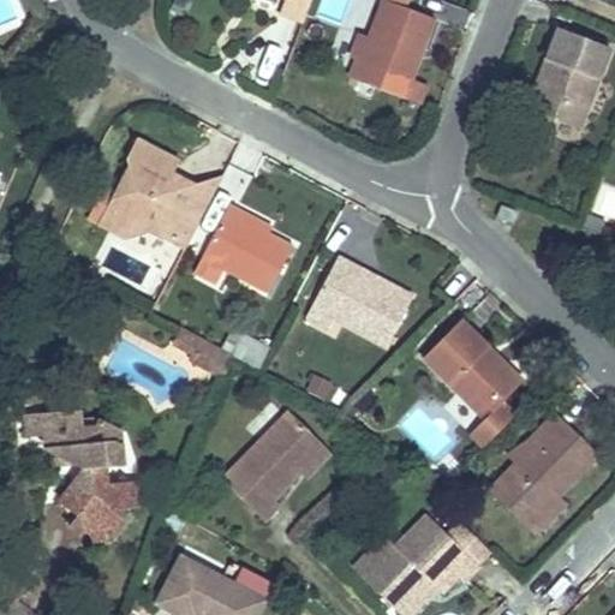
[(285,0),(281,12),(305,22),(312,0),(285,0)]
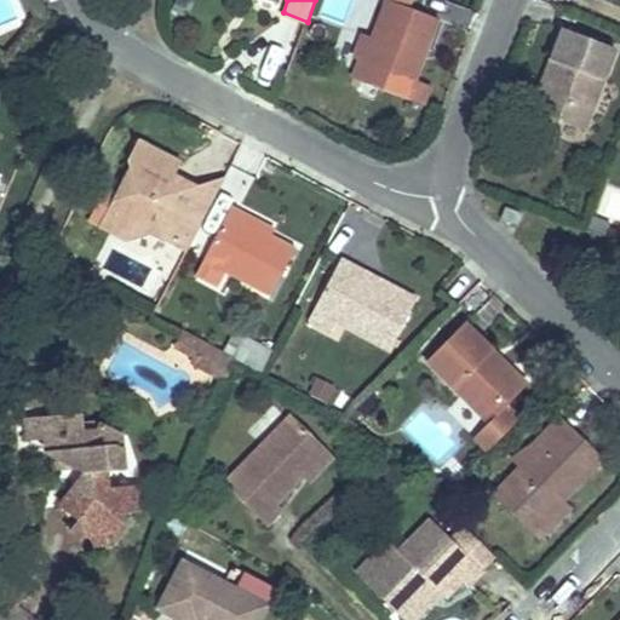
[(360,61),(354,79),(424,105),(431,86),(415,80),(423,62),(415,58),(420,46),(432,39),(440,19),(389,0),(388,0),(374,38),(365,34),(354,58),(360,61)]
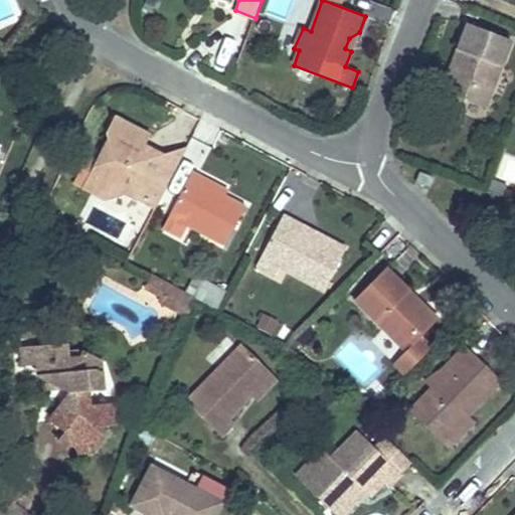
[(450,73),(444,90),(487,107),(511,40),(469,24),(459,49),(465,51),(456,75),(450,73)]
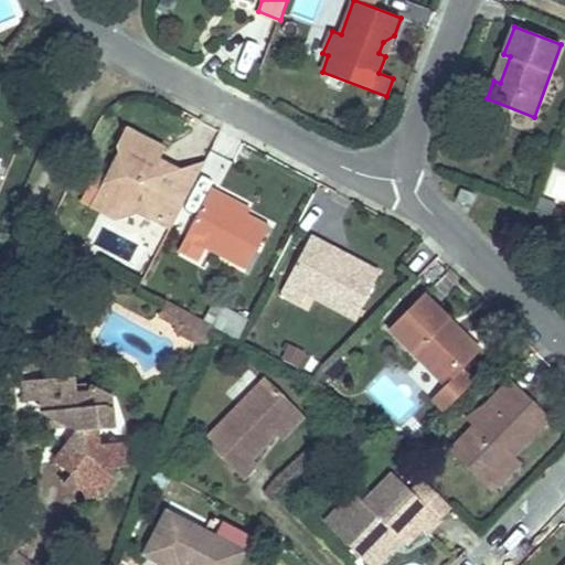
[(383,42),(379,53),(385,56),(394,35),(383,42)]
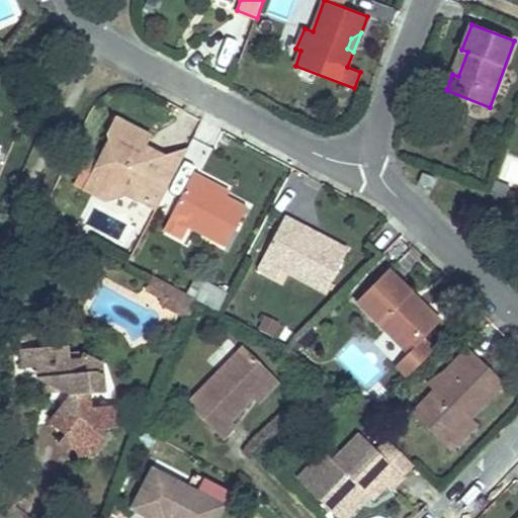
[(467,52),(461,50),(452,74),(458,76),(467,52)]
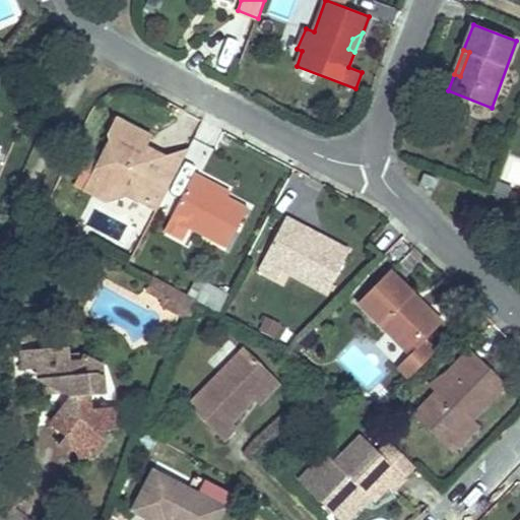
[(110,145),(88,189),(107,199),(116,183),(132,191),(130,194),(158,208),(180,167),(151,152),(146,161),(140,158),(145,148),(150,138),(115,120),(107,135),(110,145)]
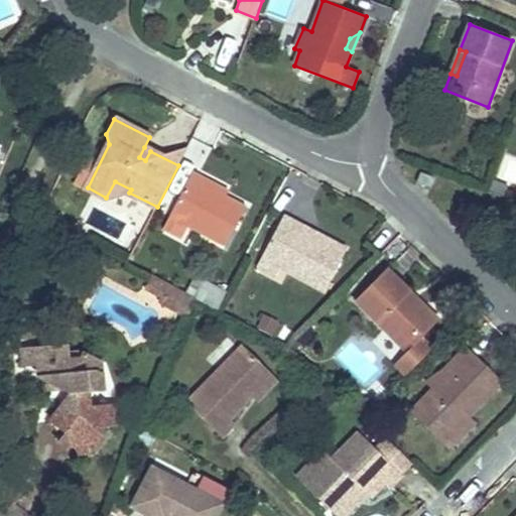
[(150,151),(144,147),(139,157),(145,160),(150,151)]
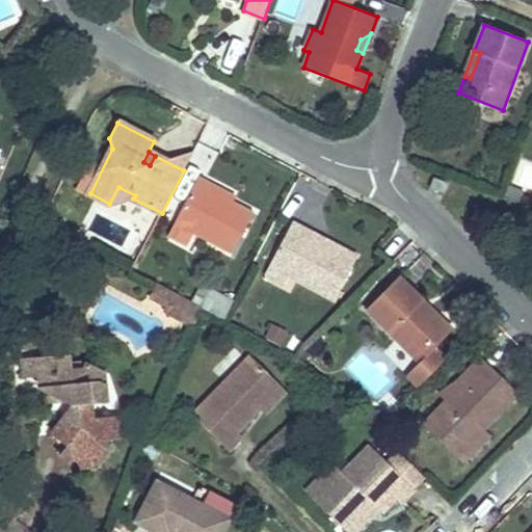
[(200,178),(176,223),(233,254),(256,212),(235,202),(214,191),(217,186),(200,178)]
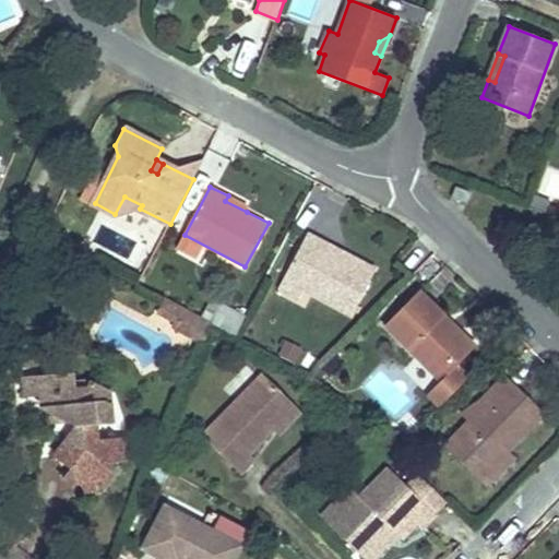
[(456,187),(453,198),(467,203),(472,192),(456,187)]
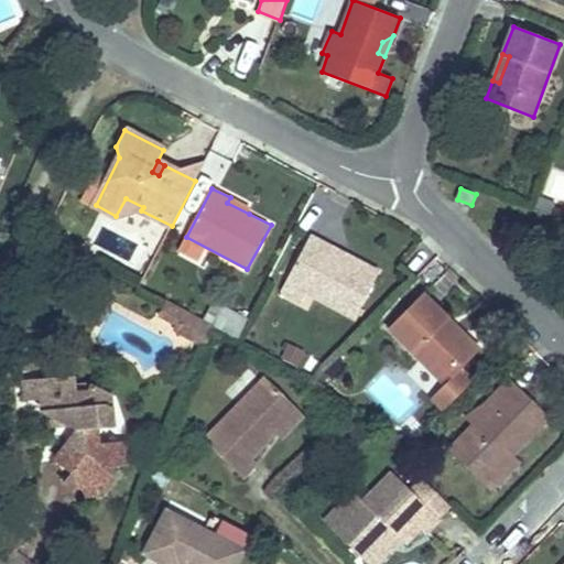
[(230,197),(227,203),(249,214),(251,209),(230,197)]
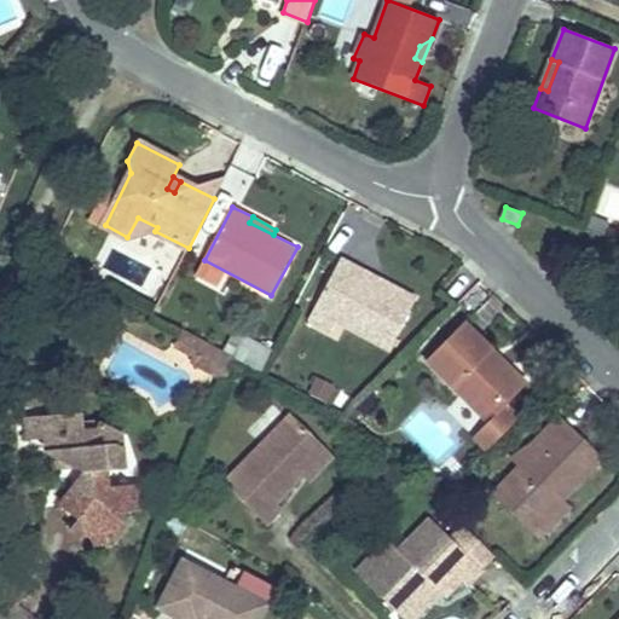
[(341,259),(316,308),(317,308),(339,320),(391,348),(417,298),(387,283),(385,289),(357,275),(360,268),(341,259)]
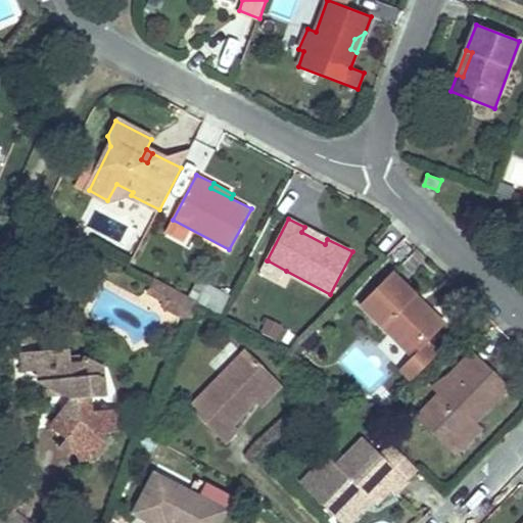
[(304,227),(301,232),(325,244),(327,239),(304,227)]
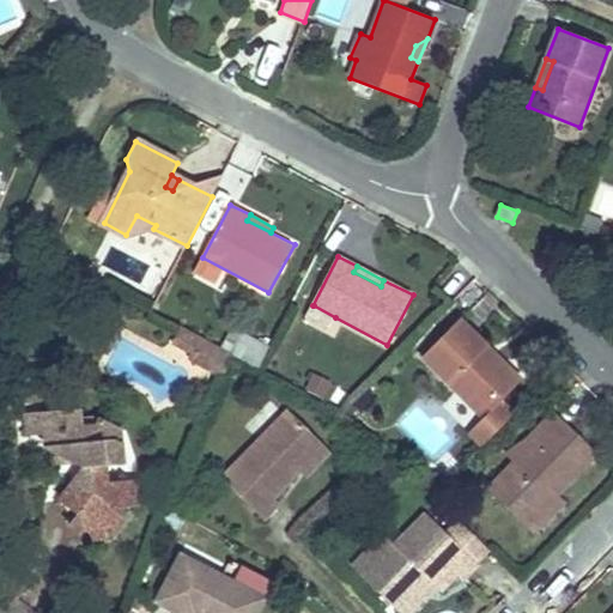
[(314,305),(308,316),(331,328),(335,317),(314,305)]
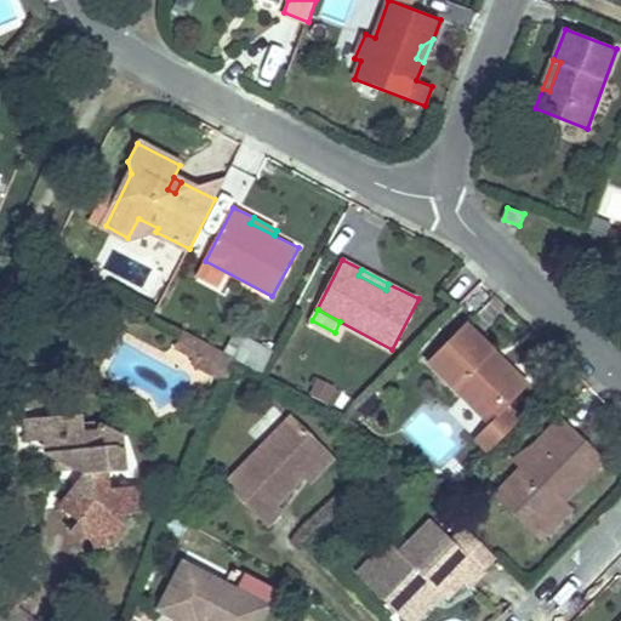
[(465,324),(428,360),(493,423),(529,386),(502,360),(496,366),(489,358),(494,352),(465,324)]
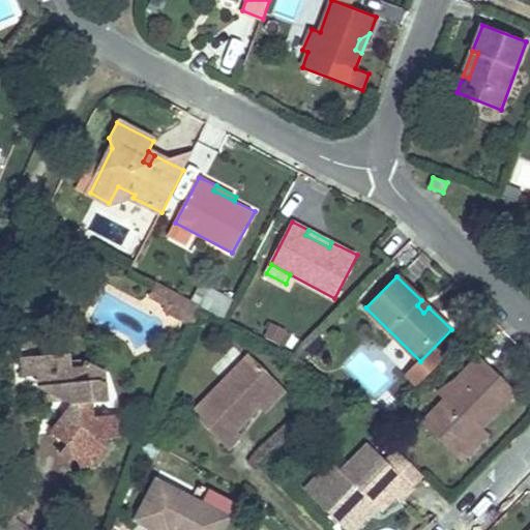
[(167,304),(170,300),(174,302),(179,293),(158,283),(151,296),(167,304)]
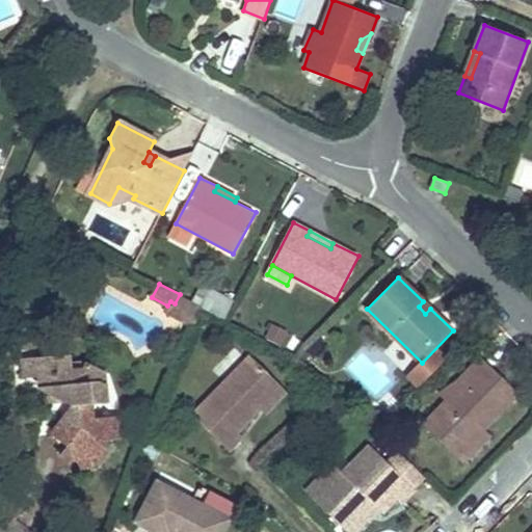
[(170,301),(167,306),(173,309),(169,313),(194,326),(203,307),(180,294),(175,303),(170,301)]
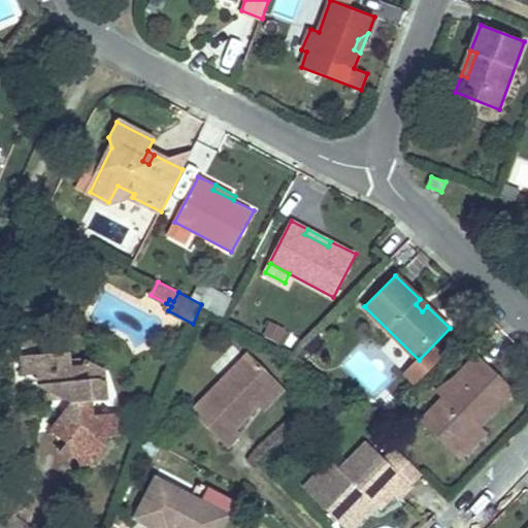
[(420,299),(416,304),(422,311),(427,306),(420,299)]
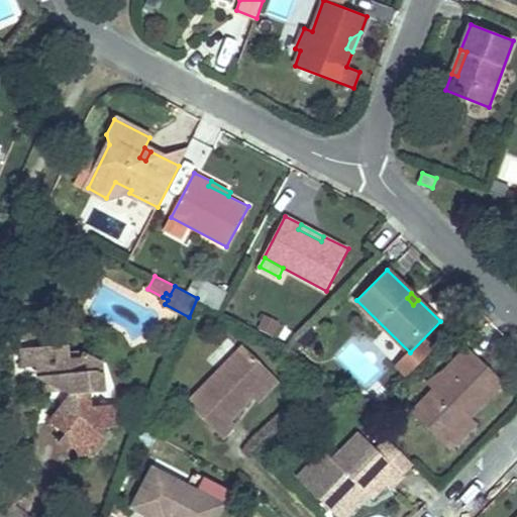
[(273,340),(281,326),(263,315),(254,329),(273,340)]
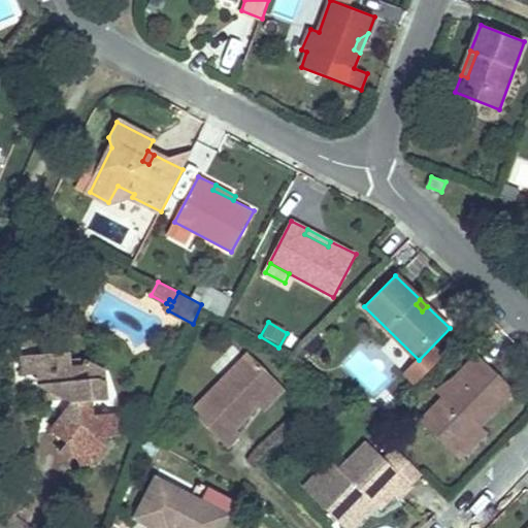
[(86,360),(84,365),(72,366),(72,362),(70,353),(38,355),(40,373),(41,385),(51,389),(52,398),(69,398),(75,403),(65,416),(54,430),(69,442),(61,453),(76,464),(85,454),(94,461),(106,446),(105,438),(124,435),(121,414),(112,415),(106,408),(101,416),(94,417),(93,402),(107,400),(105,382),(99,380),(103,369),(86,360)]
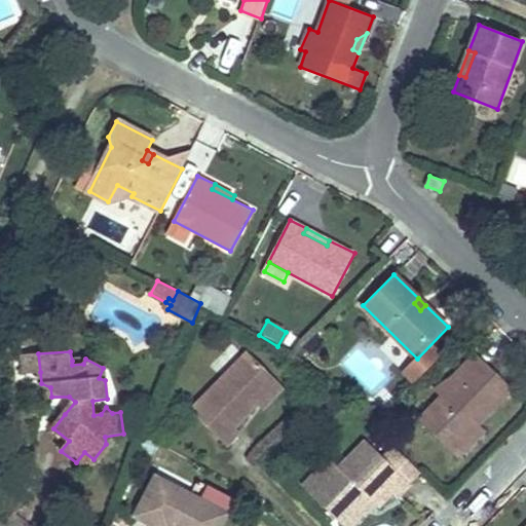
[(249,352),(191,411),(227,446),(240,431),(235,427),(258,405),(279,382),(249,352)]
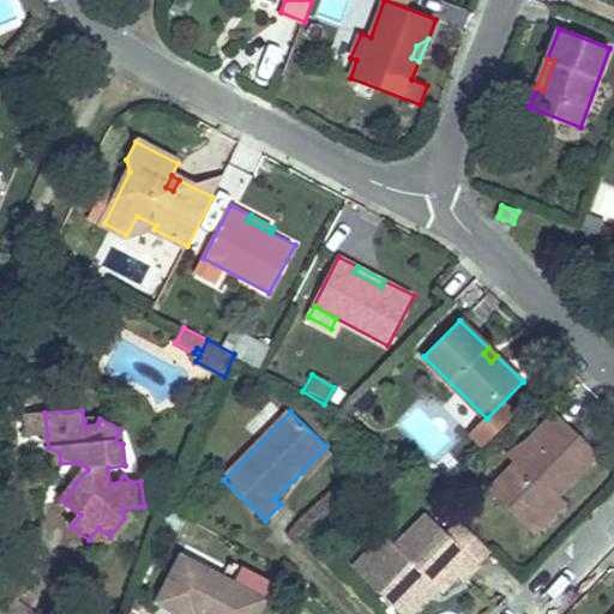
[(26,414),(29,434),(47,434),(44,413),(26,414)]
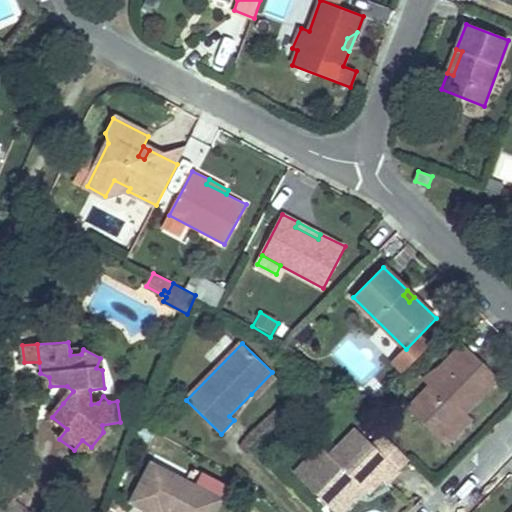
[(431,386),(409,409),(417,418),(433,421),(446,433),(466,413),(499,379),(464,345),(442,367),(446,371),(431,386)]
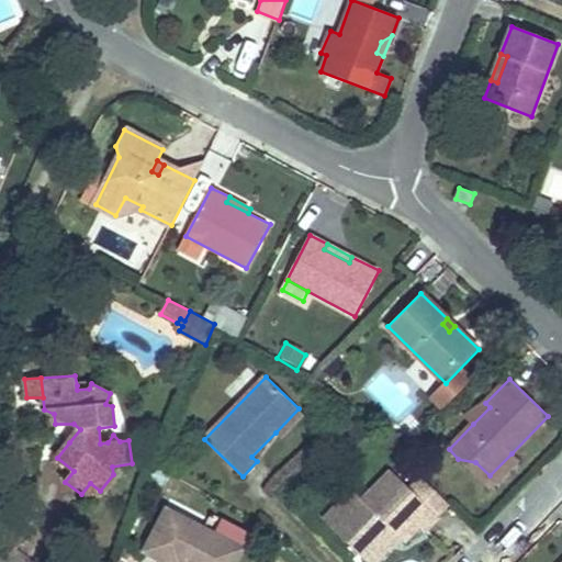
[(485,403),(465,417),(473,424),(490,407),(485,403)]
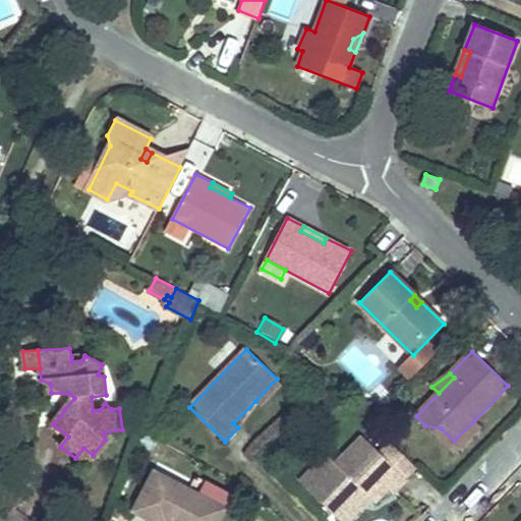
[(277,379),(255,401),(261,405),(282,384),(277,379)]
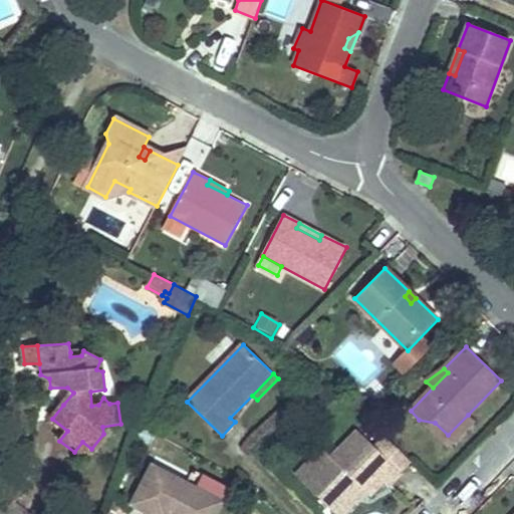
[(435,423),(419,420),(448,448),(474,420),(468,415),(448,435),(435,423)]
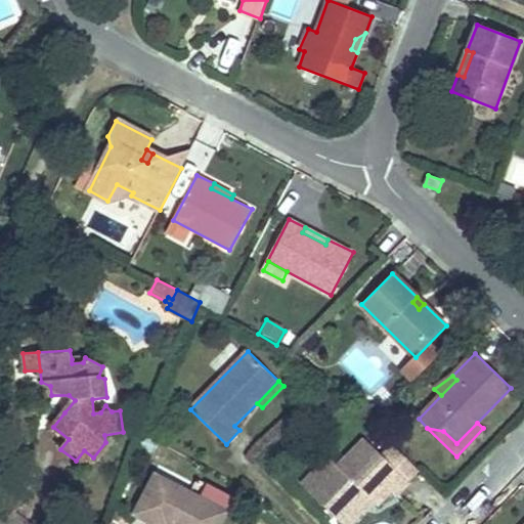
[(337,465),(310,492),(342,523),(368,496),(372,499),(376,503),(390,488),(396,493),(408,480),(406,478),(417,468),(394,445),(383,456),(366,441),(341,468),(337,465)]
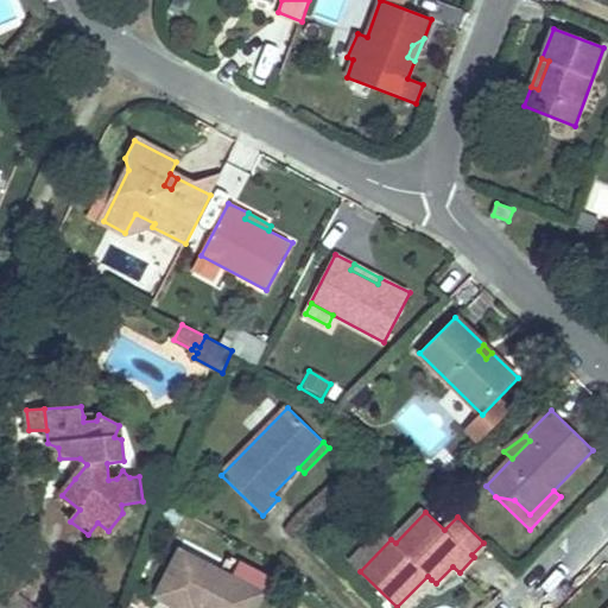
[(384,532),(353,564),(360,571),(391,539),(384,532)]
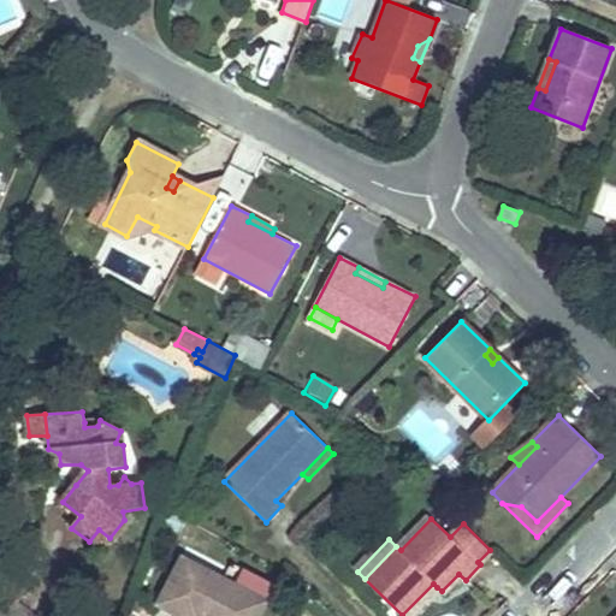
[(183,557),(158,604),(179,615),(259,615),(267,602),(183,557)]
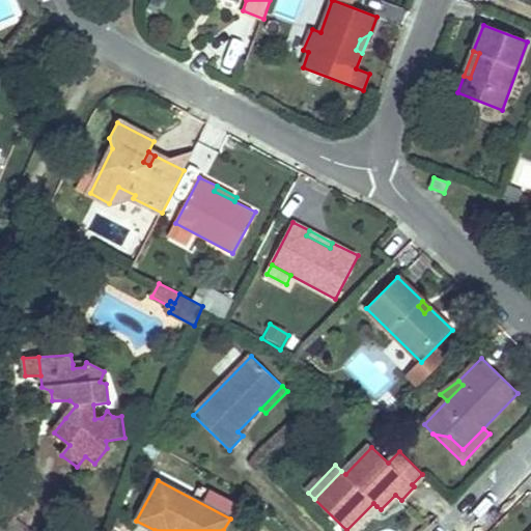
[(346,530),(347,530),(353,530),(376,506),(373,503),(346,530)]
